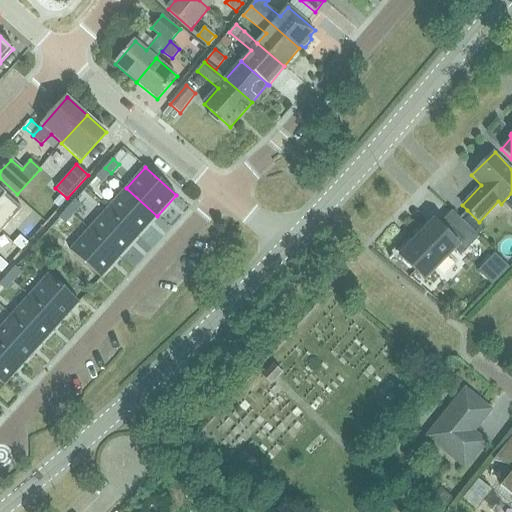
[(105,168),(97,177),(103,183),(111,174),(111,173),(105,168)]
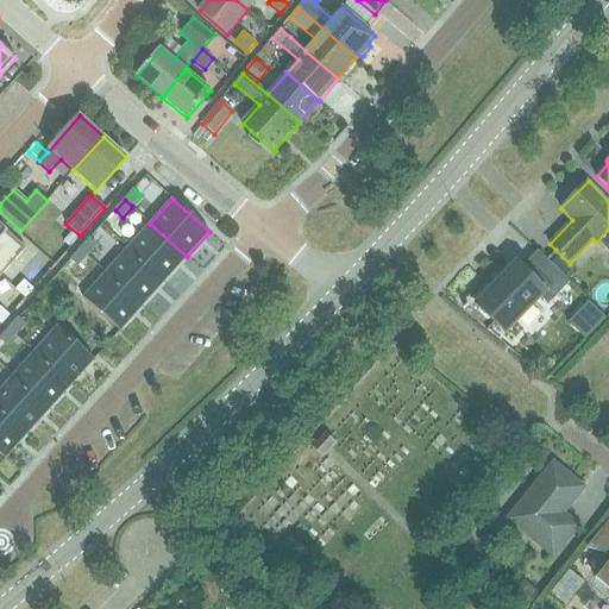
[(150,224),(129,249),(164,281),(187,257),(150,224)]
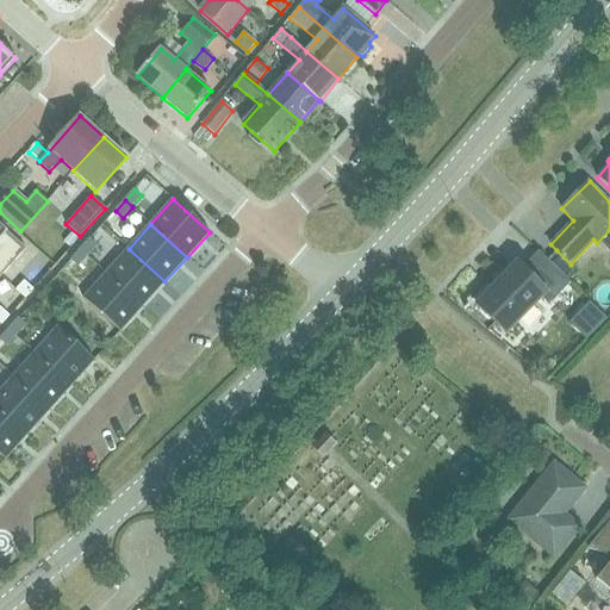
[(0,274),(1,277),(26,249),(0,225),(0,274)]
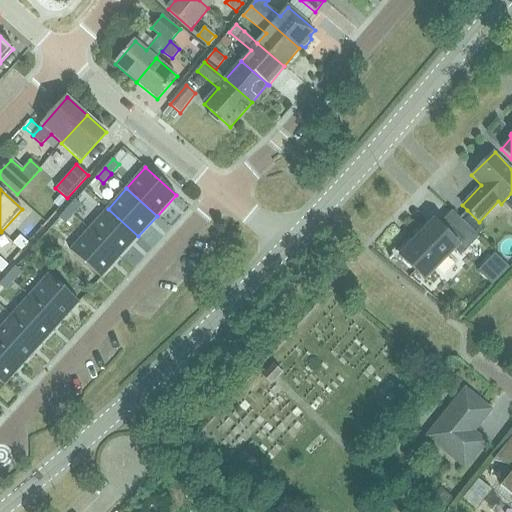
[(61,196),(54,203),(60,208),(66,201),(61,196)]
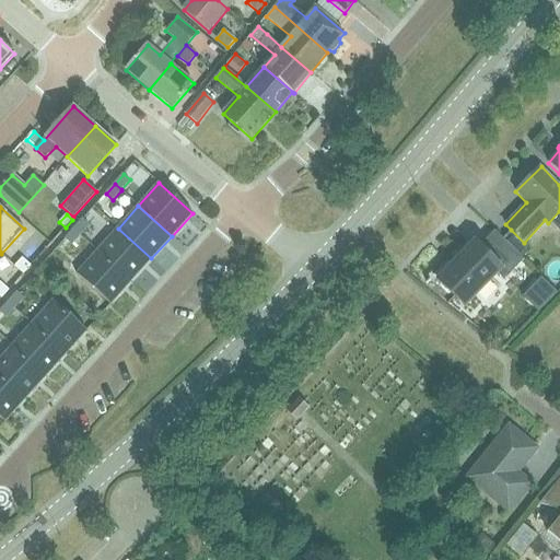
[(83,219),(74,229),(81,235),(90,225),(83,219)]
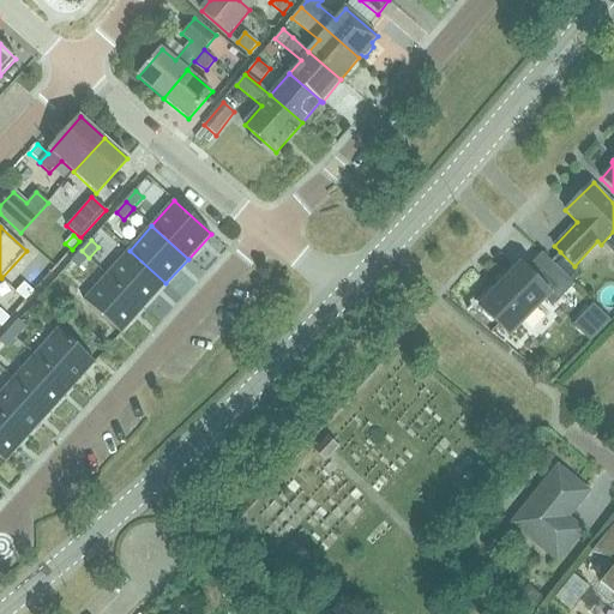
[(76,257),(72,262),(79,268),(89,258),(82,251),(76,257)]
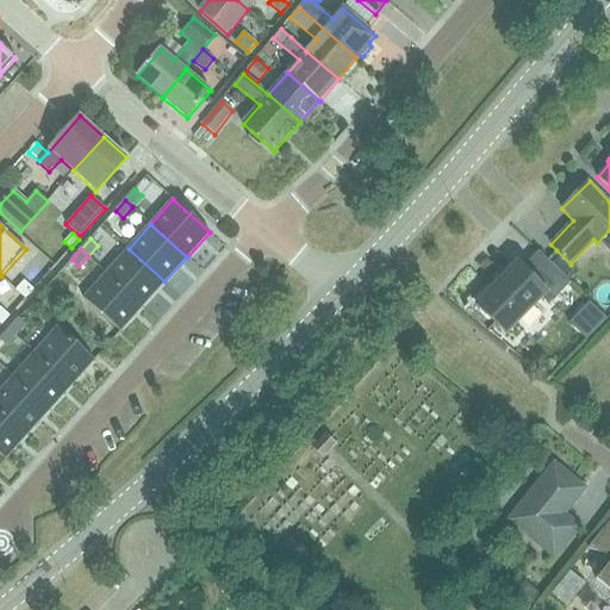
[(129,249),(106,273),(143,306),(165,281),(129,249)]
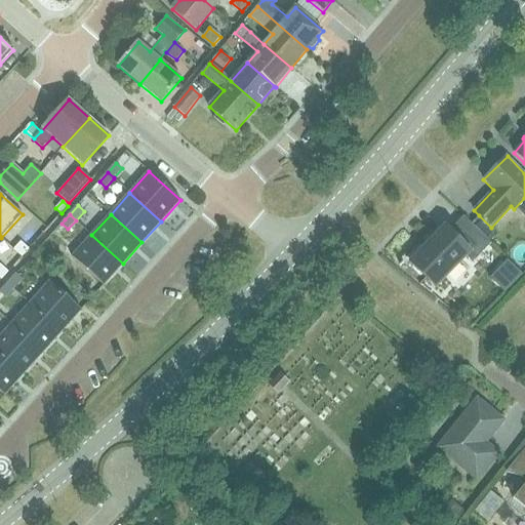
[(479,215),(471,224),(490,242),(498,234),(491,228),(479,215)]
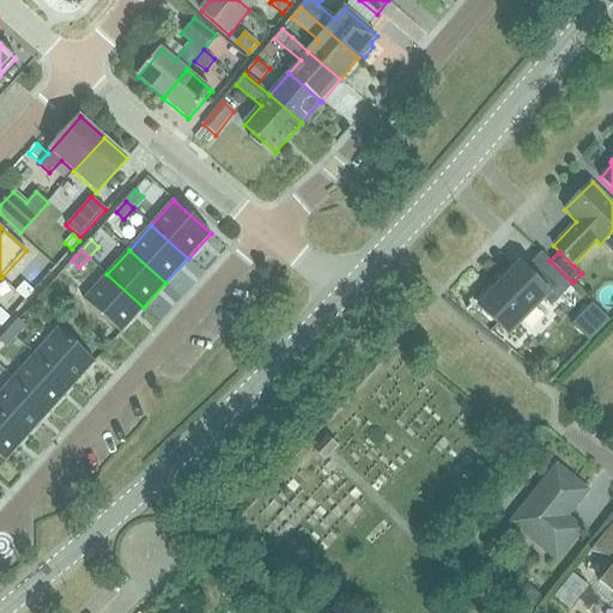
[(550,261),(541,253),(525,269),(520,265),(493,291),(489,286),(474,302),(508,335),(544,299),(552,307),(574,284),(572,283),(550,261)]
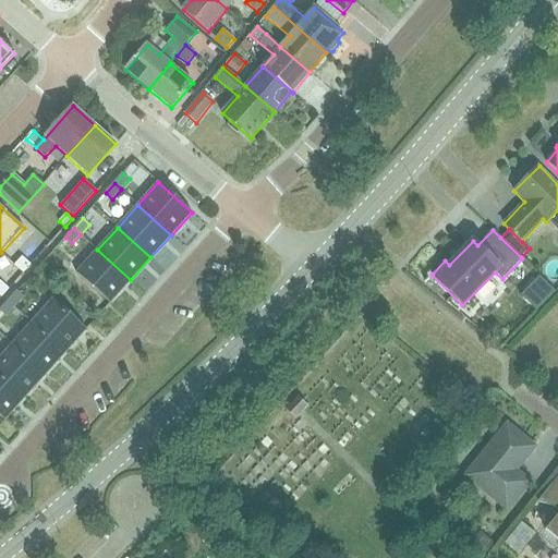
[(97,250),(76,274),(110,303),(131,280),(97,250)]
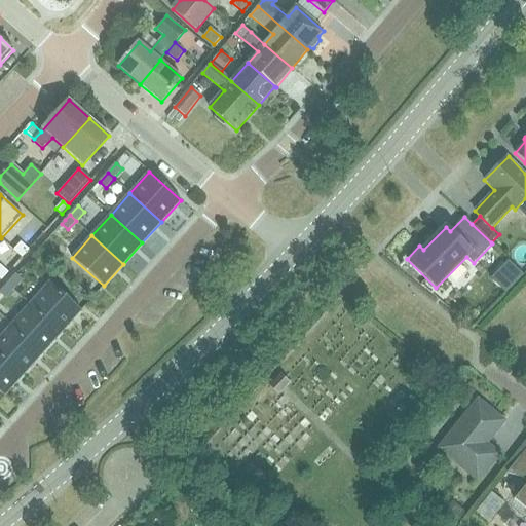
[(29,250),(21,242),(14,250),(22,258),(29,250)]
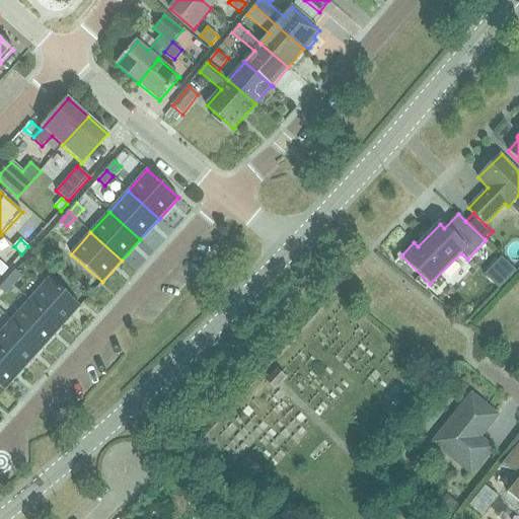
[(0,275),(1,277),(8,269),(0,262),(0,275)]
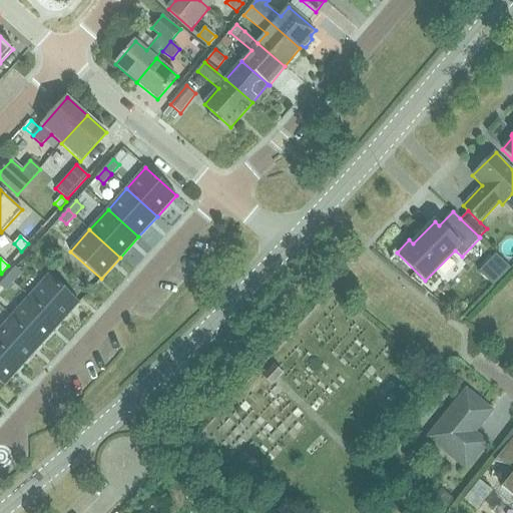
[(14,270),(7,276),(13,282),(22,273),(15,267),(14,270)]
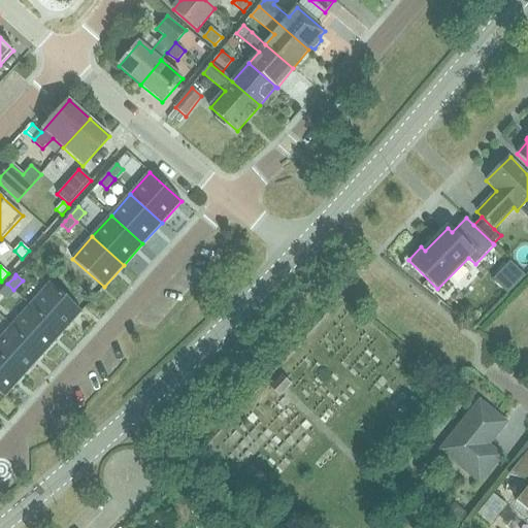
[(51,283),(31,304),(62,333),(63,334),(83,311),(51,283)]
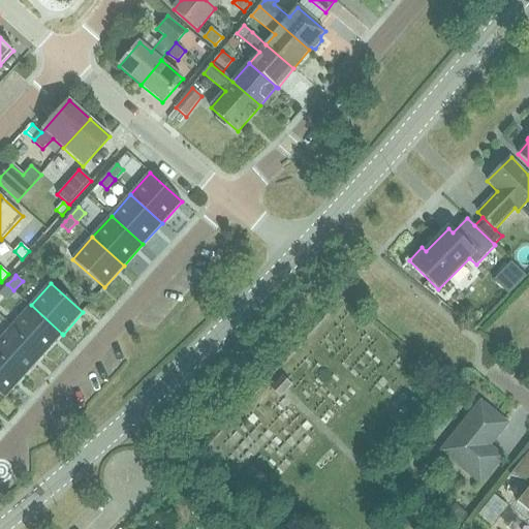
[(4,289),(0,292),(0,294),(5,300),(13,290),(7,284),(4,289)]
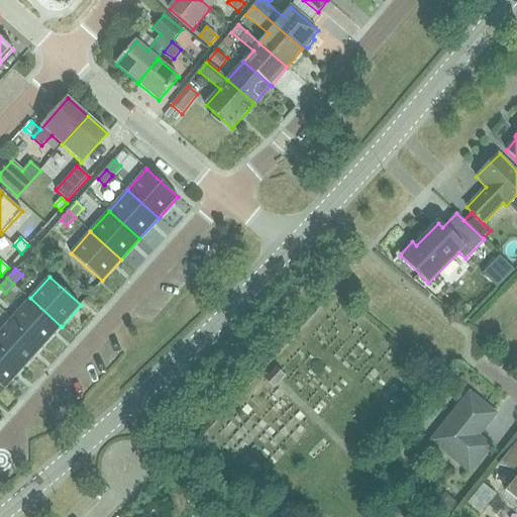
[(30,298),(11,319),(42,347),(61,326),(30,298)]
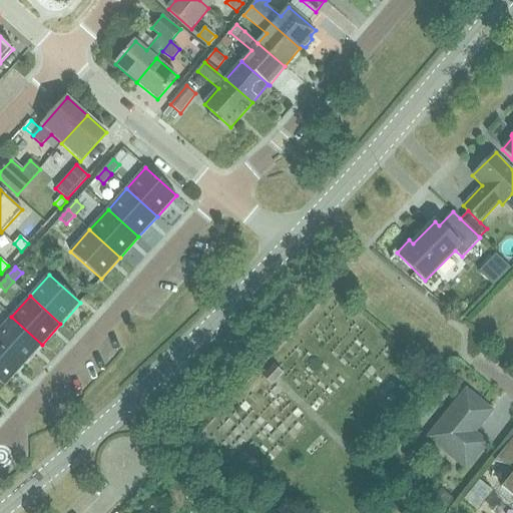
[(11,317),(0,329),(0,344),(23,365),(42,345),(11,317)]
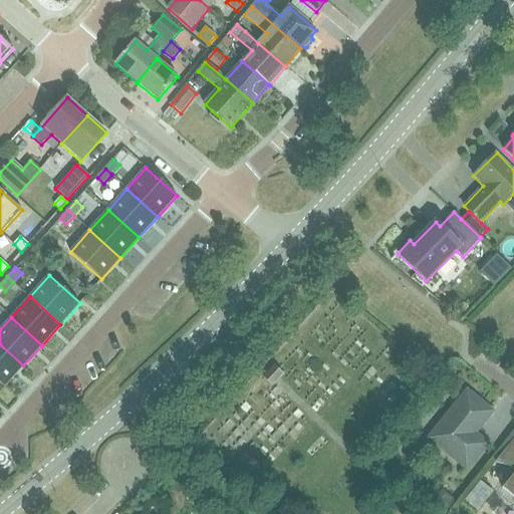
[(0,344),(0,382),(4,388),(23,365),(0,344)]
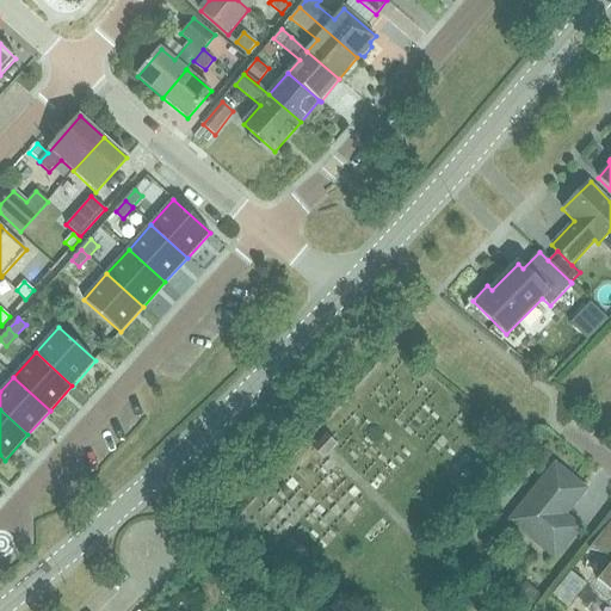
[(337,445),(326,434),(313,449),(322,458),(337,445)]
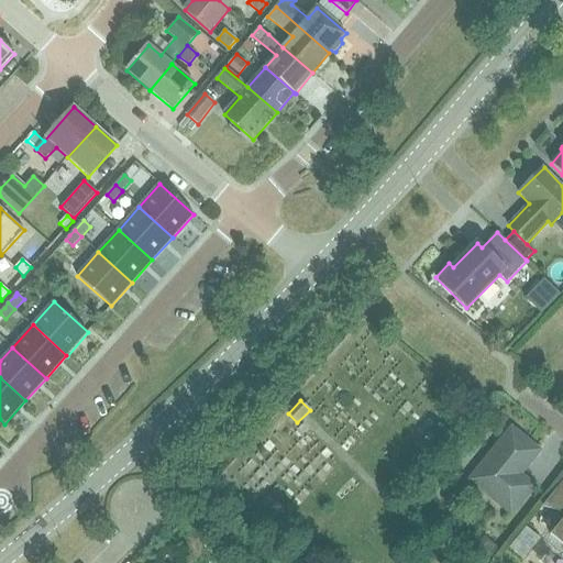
[(526,466),(539,451),(511,429),(470,481),(511,514),(533,486),(518,473),(525,465),(526,466)]
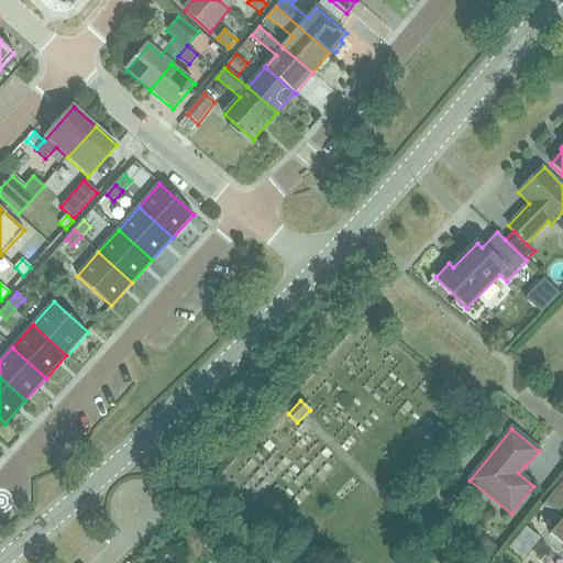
[(562,481),(542,507),(562,514),(562,521),(550,536),(562,545),(562,481)]
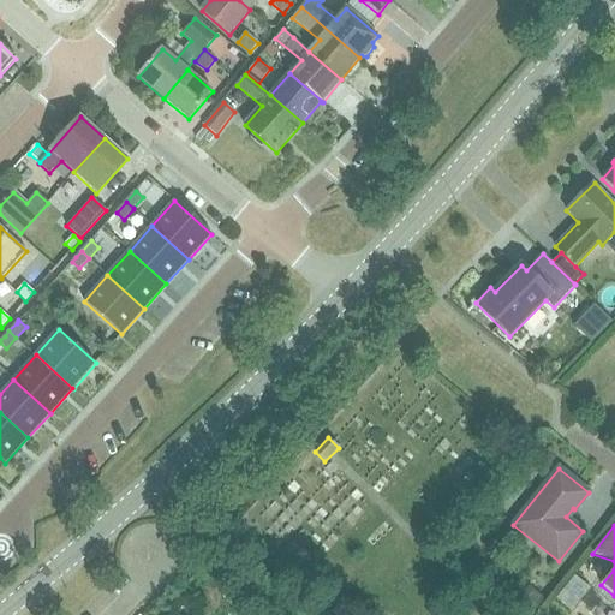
[(575,575),(556,598),(572,610),(590,587),(575,575)]
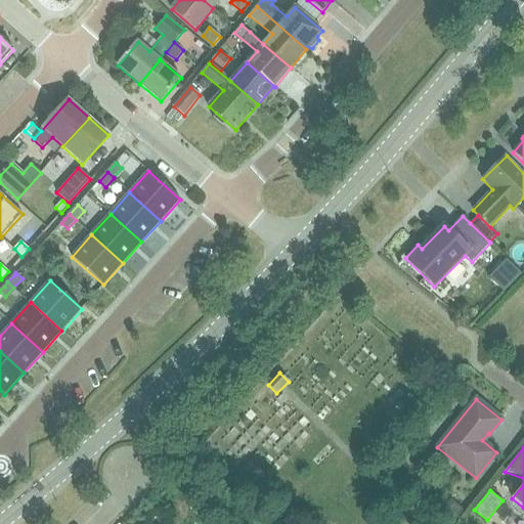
[(451,498),(435,519),(441,523),(453,523),(465,510),(451,498)]
